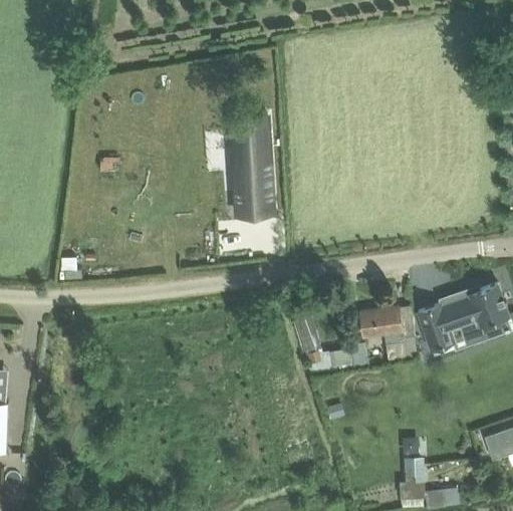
[(267,115),(231,117),(237,215),(273,213),(267,115)]
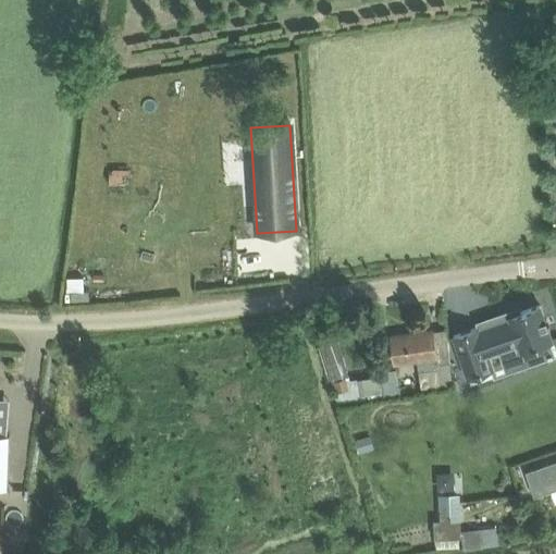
[(109,171),(109,184),(131,185),(131,171),(109,171)]
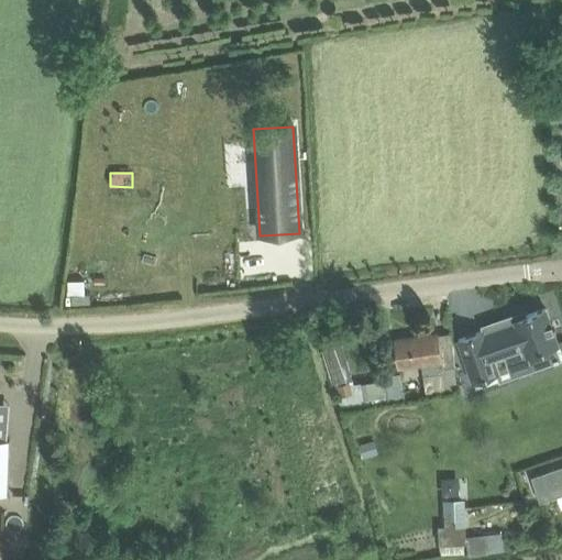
[(84,283),(67,283),(67,296),(84,296),(84,283)]
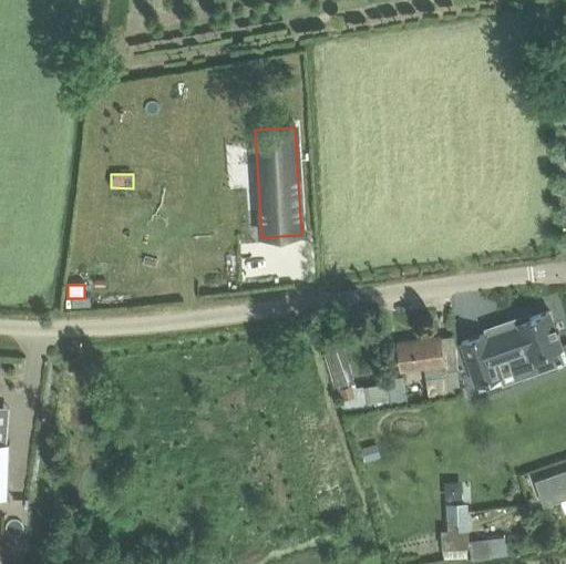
[(486,336),(462,345),(476,387),(501,378),(496,363),(511,359),(513,366),(562,349),(549,314),(518,325),(520,327),(487,338),(486,336)]
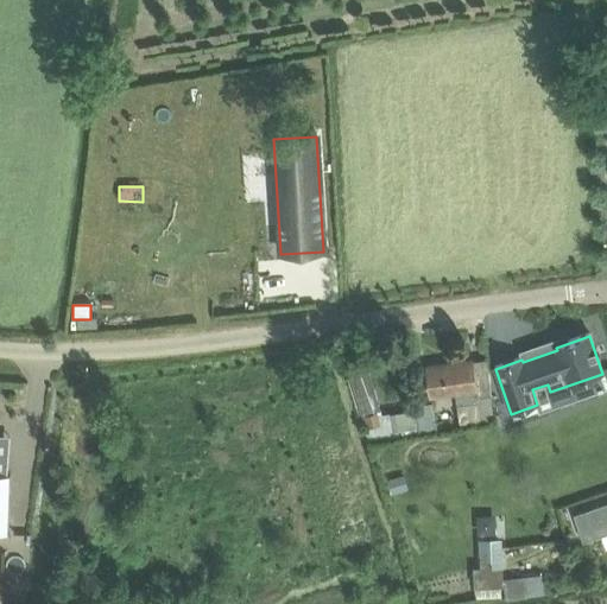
[(400,349),(383,353),(386,367),(403,364),(400,349)]
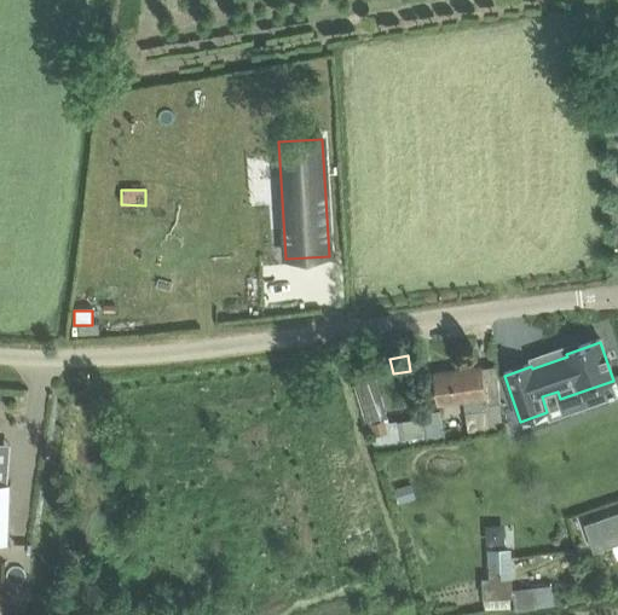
[(468,435),(506,430),(502,401),(496,366),(480,369),(434,375),(438,406),(463,404),(468,435)]
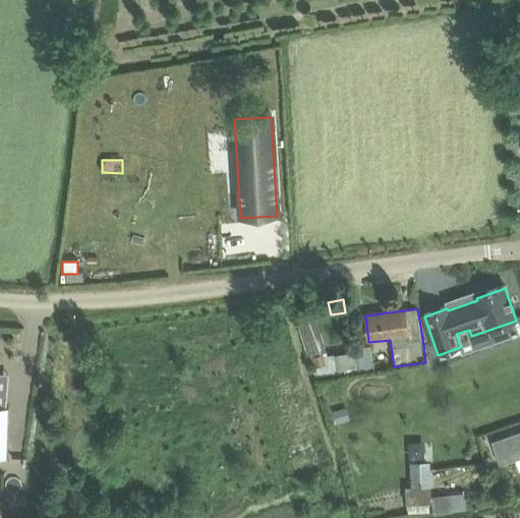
[(322,355),(314,324),(303,327),(310,356),(312,356),(316,379),(373,369),(369,347),(356,349),(356,353),(325,359),(324,355),(322,355)]
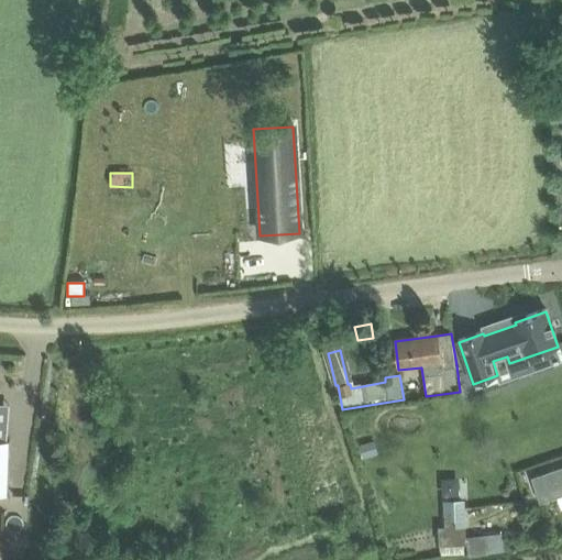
[(0,495),(8,496),(9,442),(0,441),(0,495)]
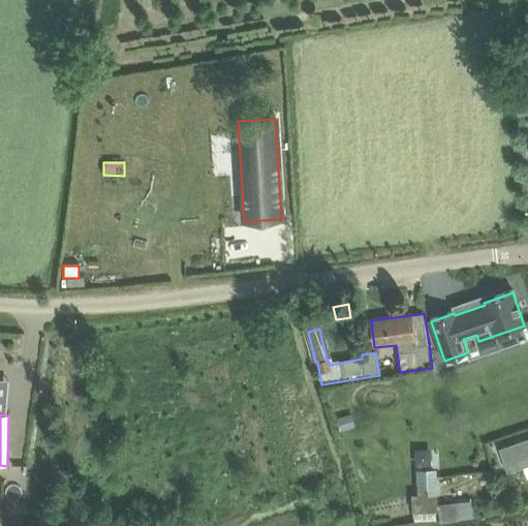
[(527,438),(498,450),(506,473),(527,465),(527,438)]
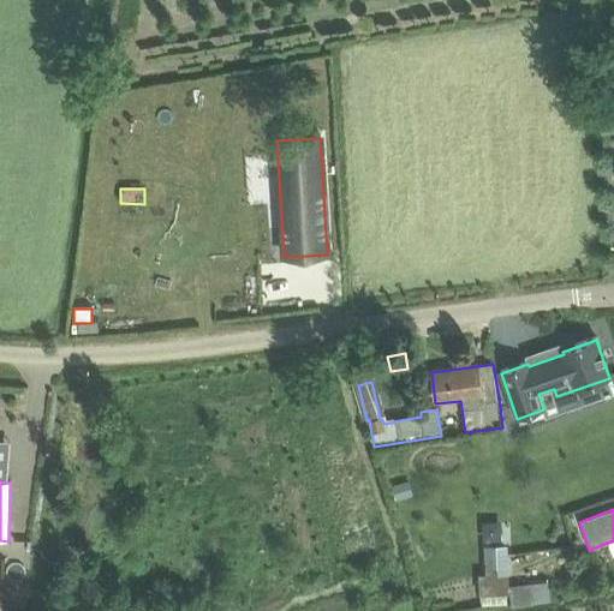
[(478,597),(478,605),(506,605),(506,595),(508,595),(508,575),(508,546),(482,546),(482,576),(478,576),(478,597)]
